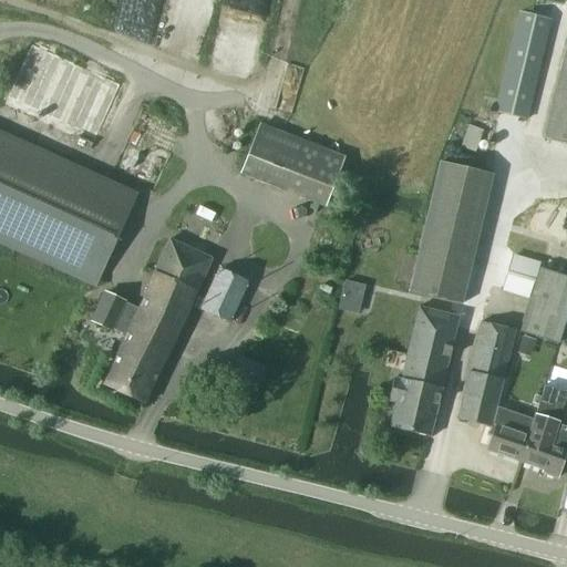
[(521,12),(497,112),(525,119),(548,19),(521,12)]
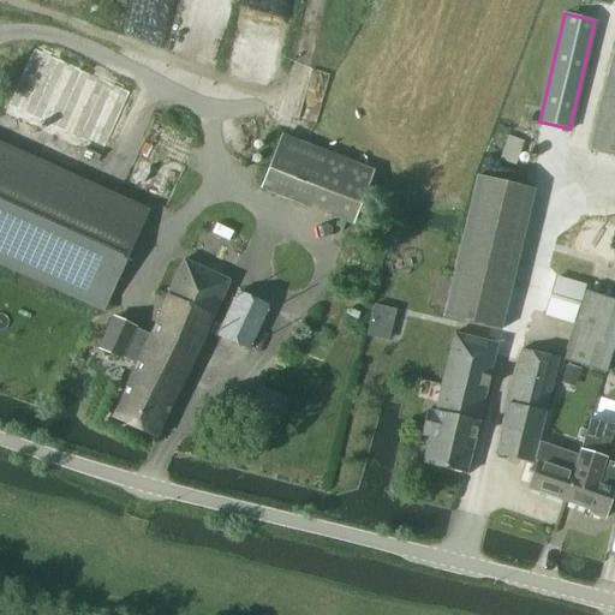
[(614,41),(589,150),(614,155),(614,41)]
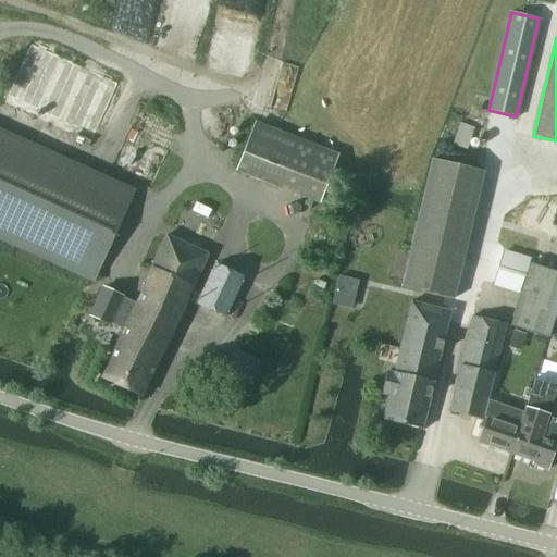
[(256,123),(237,172),(318,203),(337,155),(256,123)]
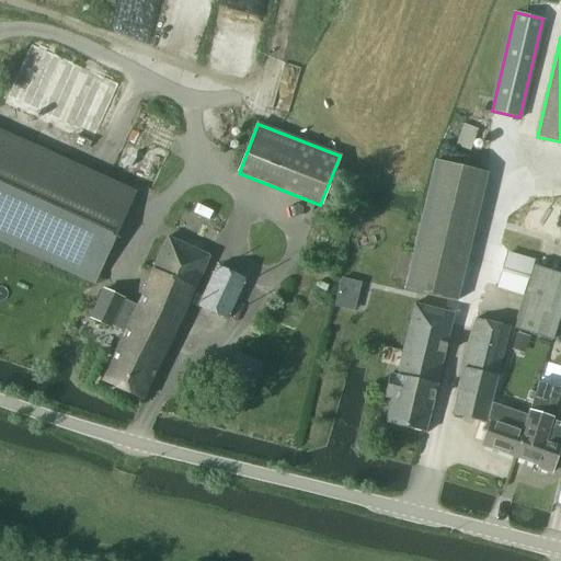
[(456,146),(470,150),(477,129),(464,125),(456,146)]
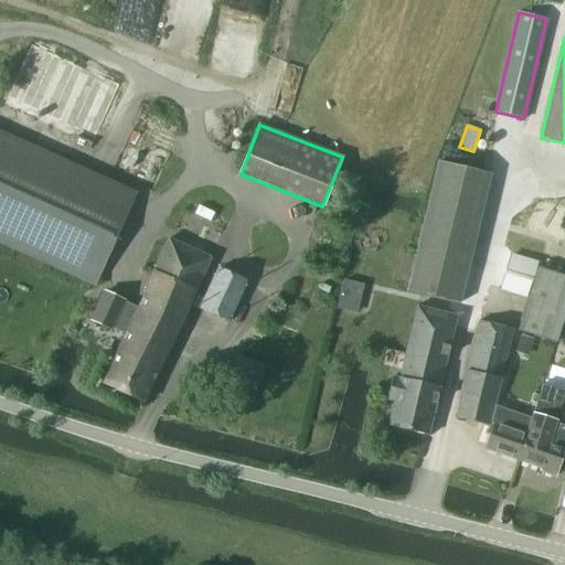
[(0,131),(0,242),(96,286),(137,194),(0,131)]
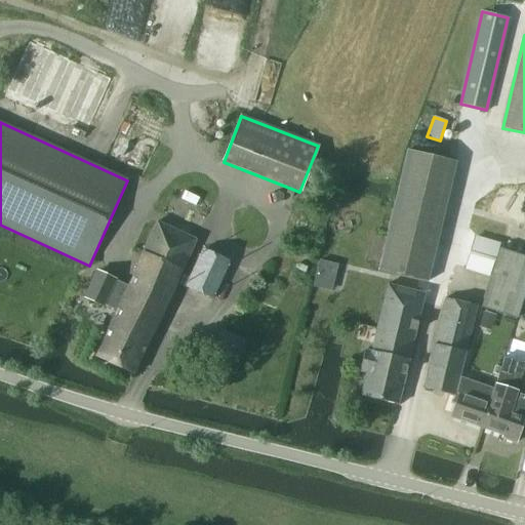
[(458,163),(409,151),(379,272),(428,284),(458,163)]
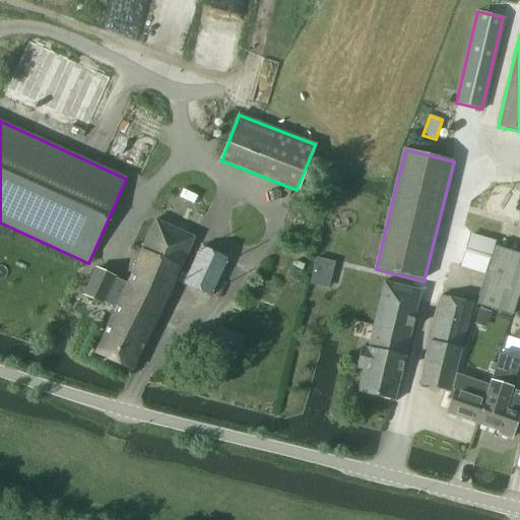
[(194,238),(155,220),(126,283),(96,269),(84,296),(102,304),(103,303),(116,309),(94,354),(132,372),(194,238)]
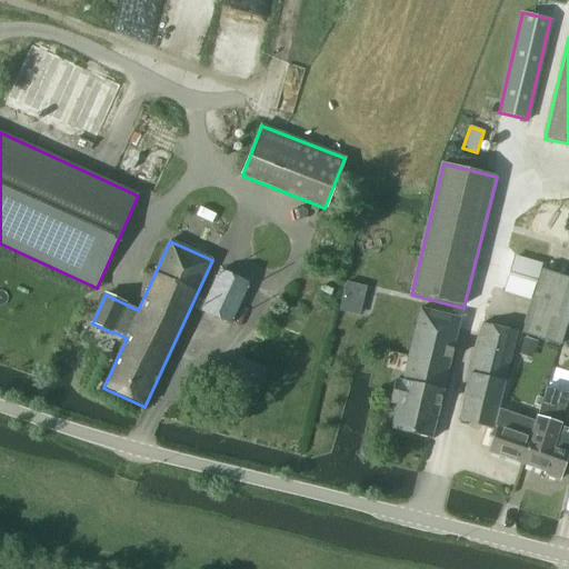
[(201,311),(230,325),(249,283),(220,270),(201,311)]
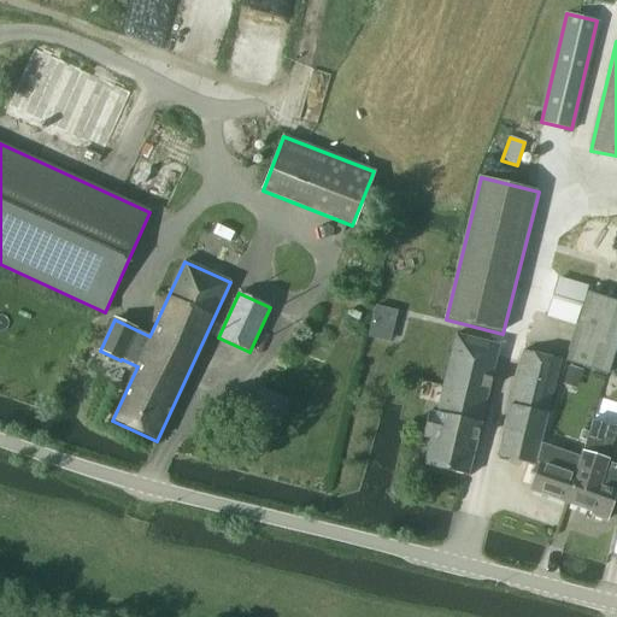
[(616,303),(587,293),(565,362),(605,375),(616,339),(616,303)]
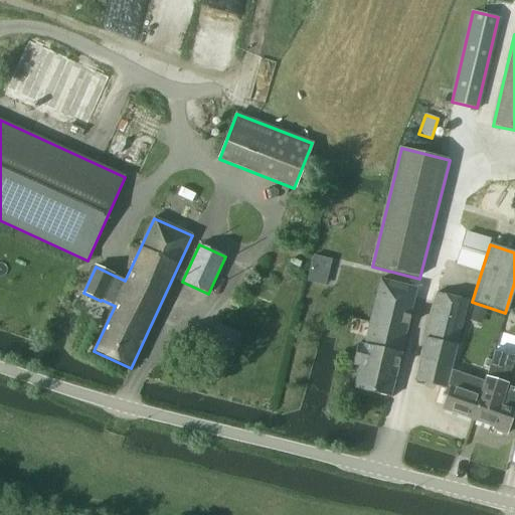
[(353,365),(359,366),(353,388),(391,397),(417,290),(379,280),(364,345),(358,343),(353,365)]
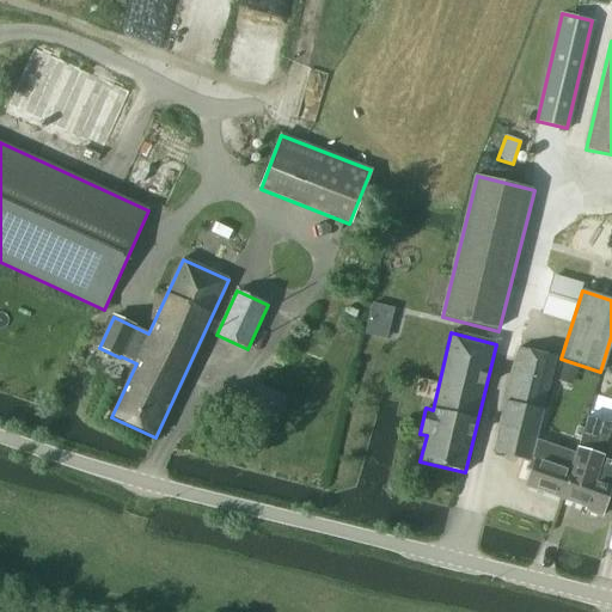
[(540,490),(561,499),(575,452),(536,439),(556,357),(518,349),(494,452),(531,460),(532,457),(537,459),(526,485),(540,490)]
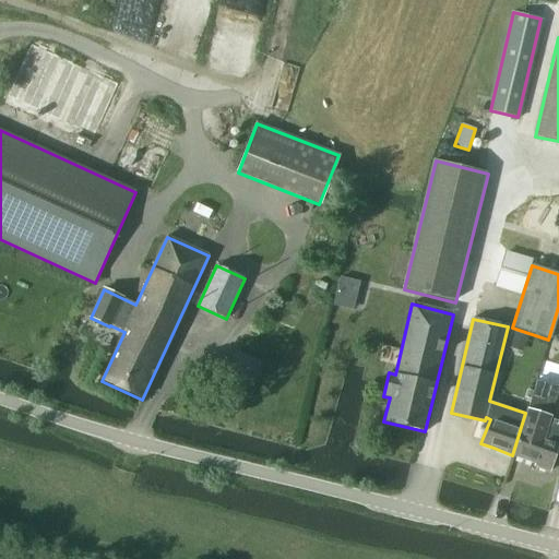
[(516,331),(513,343),(524,346),(528,334),(516,331)]
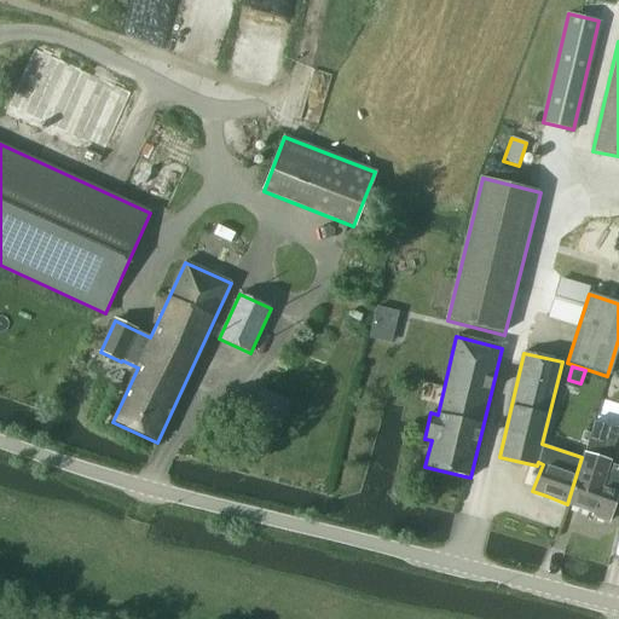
[(261,391),(250,415),(279,427),(290,403),(261,391)]
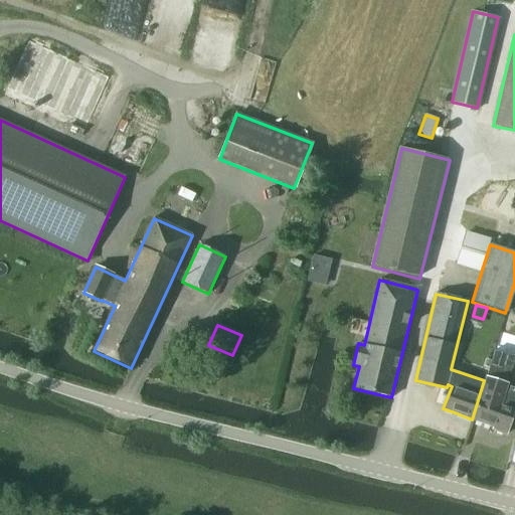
[(484,380),(472,419),(494,426),(493,430),(506,435),(514,407),(514,388),(507,386),(514,360),(514,356),(496,351),(486,380),(484,380)]
